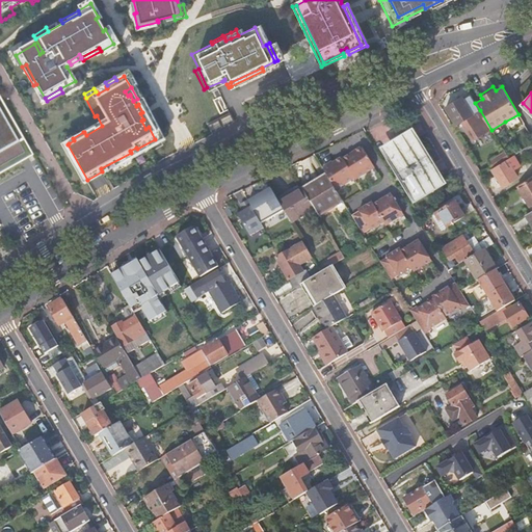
[(0,95),(0,154),(26,139),(0,95)]
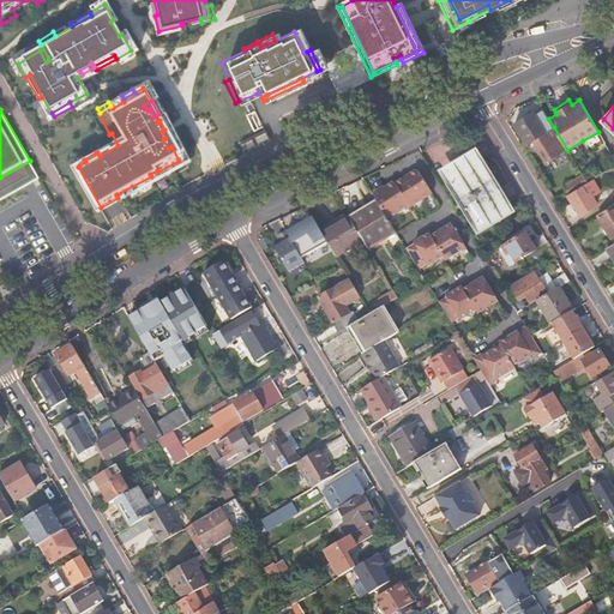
[(548,119),(543,110),(536,115),(534,113),(516,125),(528,143),(534,139),(554,127),(548,119)]
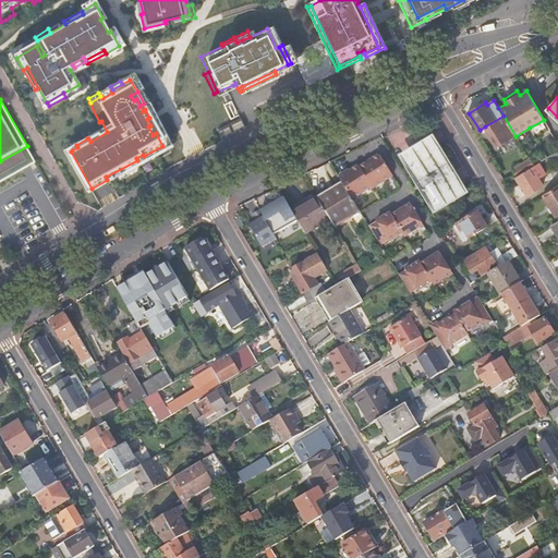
[(504,116),(485,126),(498,147),(516,137),(516,136),(504,116)]
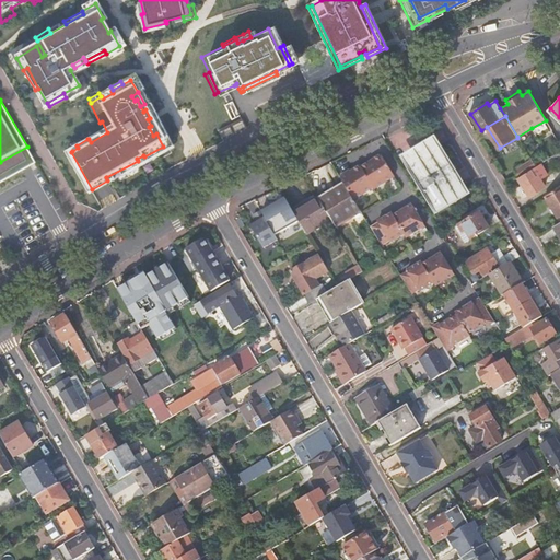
[(231,125),(234,132),(244,128),(240,120),(231,125)]
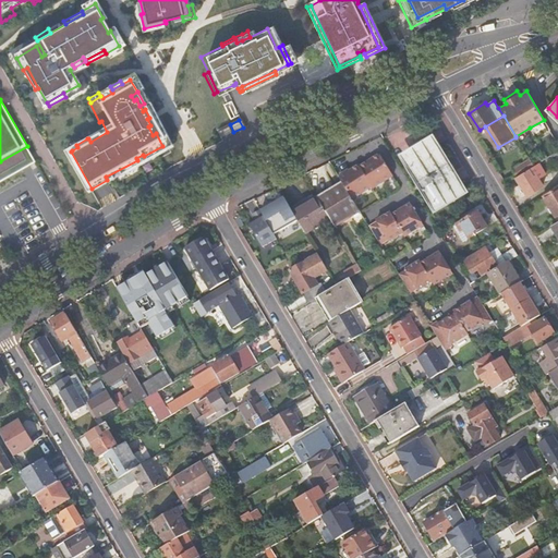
[(218,130),(221,137),(232,132),(229,124),(218,130)]
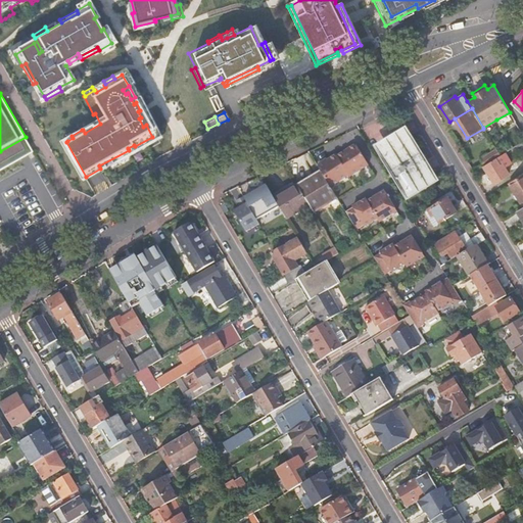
[(148,124),(146,125),(152,137),(135,146),(136,149),(156,138),(148,124)]
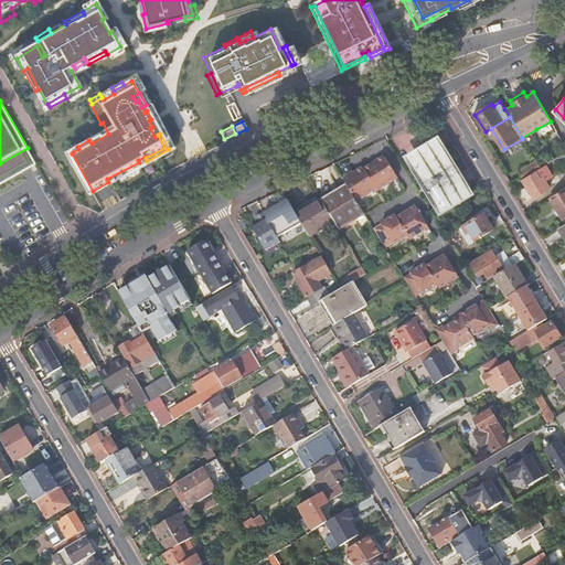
[(71,148),(73,152),(78,149),(77,147),(88,140),(87,139),(71,148)]
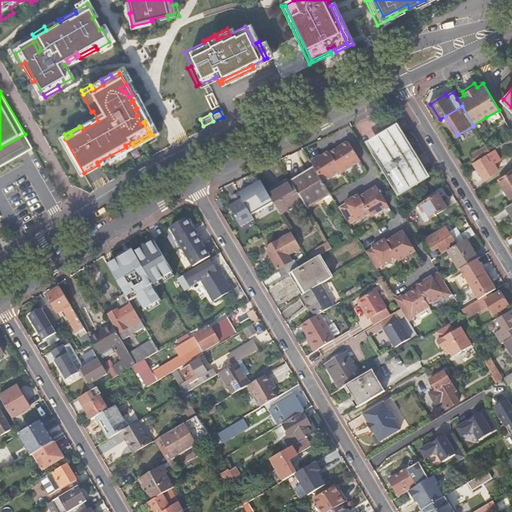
[(0,148),(0,166),(32,148),(25,134),(0,148)]
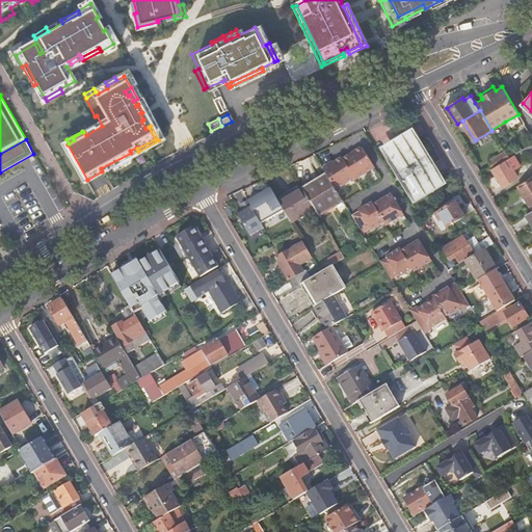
[(418,139),(388,157),(413,200),(444,181),(418,139)]
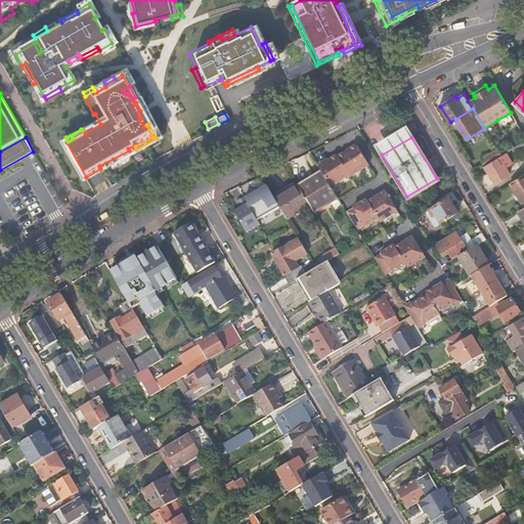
[(337,155),(318,166),(321,170),(322,172),(331,185),(349,174),(350,176),(369,165),(356,144),(338,156),(337,155)]
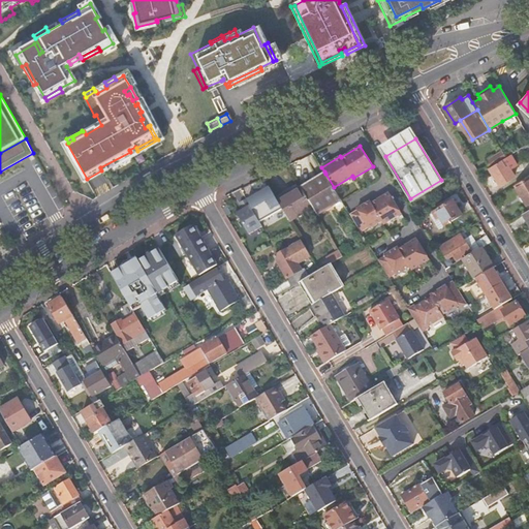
[(505,157),(501,151),(497,153),(501,160),(505,157)]
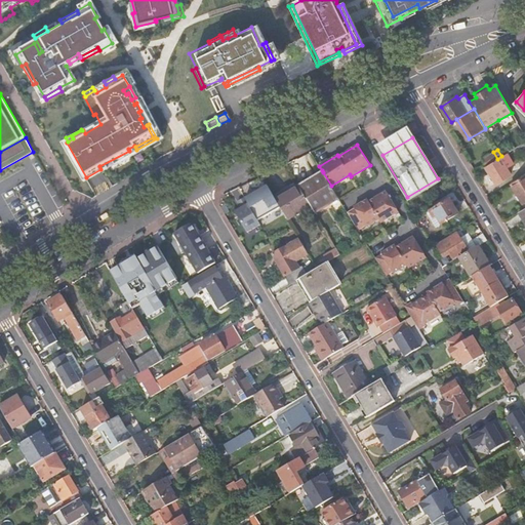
[(486,165),(497,159),(493,152),(482,159),(486,165)]
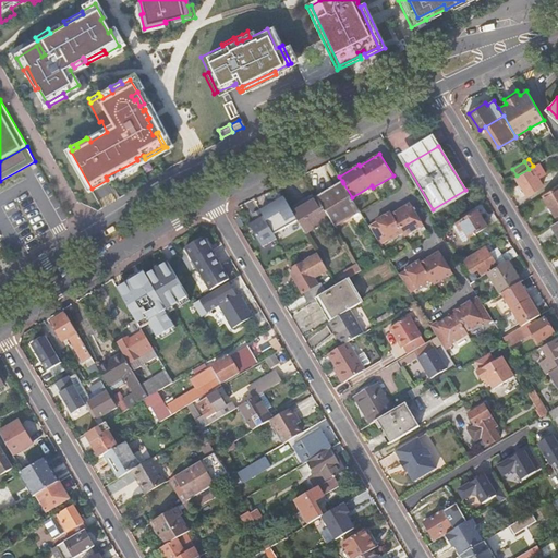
[(538,162),(533,166),(529,169),(517,176),(516,177),(526,195),(543,185),(538,178),(545,173),(538,162)]
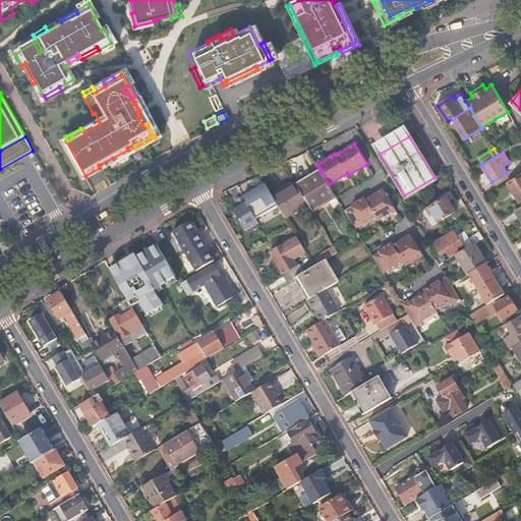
[(308,204),(311,210),(336,195),(329,184),(321,171),(297,185),(308,204)]
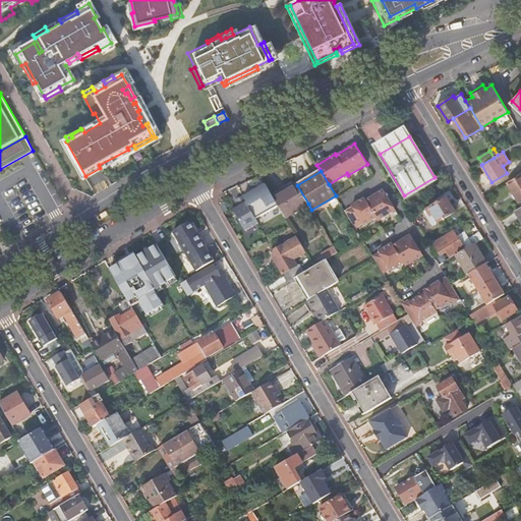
[(520,173),(507,182),(520,205),(520,204),(520,173)]
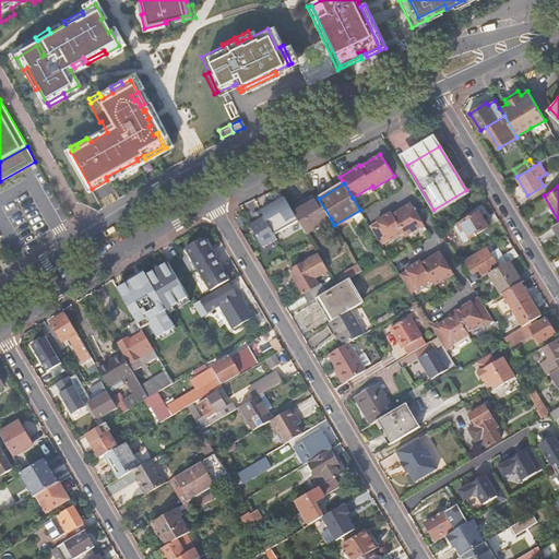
[(293,211),(306,234),(331,218),(319,199),(318,197),(293,211)]
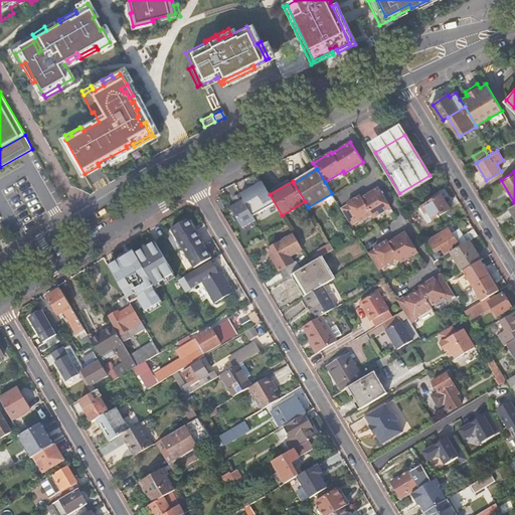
[(390,206),(378,186),(363,195),(376,215),(390,206)]
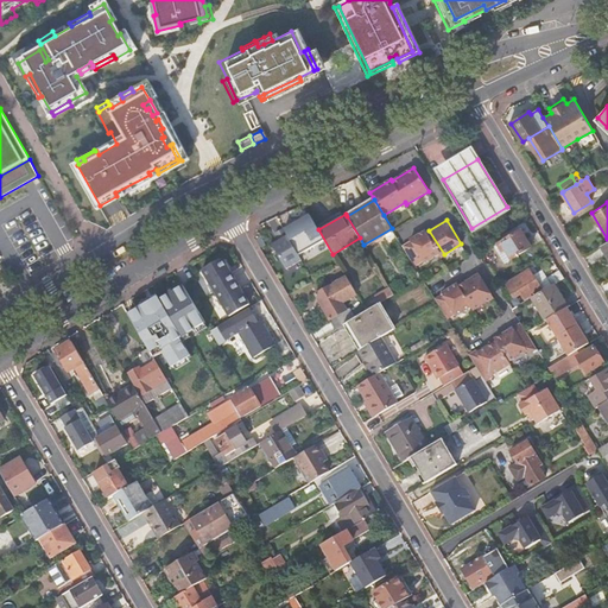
[(363,245),(366,248),(393,232),(392,228),(363,245)]
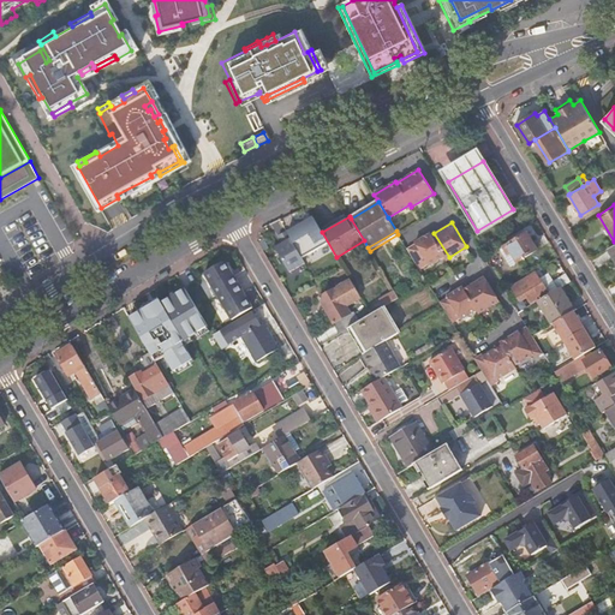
[(406,249),(419,269),(428,263),(429,266),(443,256),(429,233),(415,242),(415,243),(406,249)]
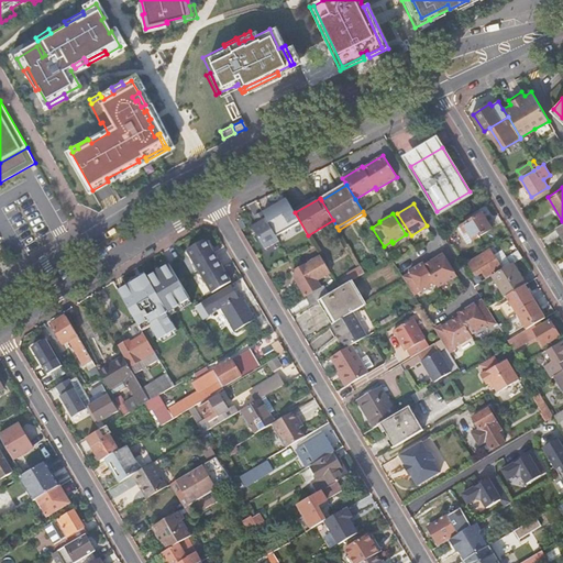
[(483,213),(462,227),(465,233),(468,231),(474,240),(492,229),(483,213)]
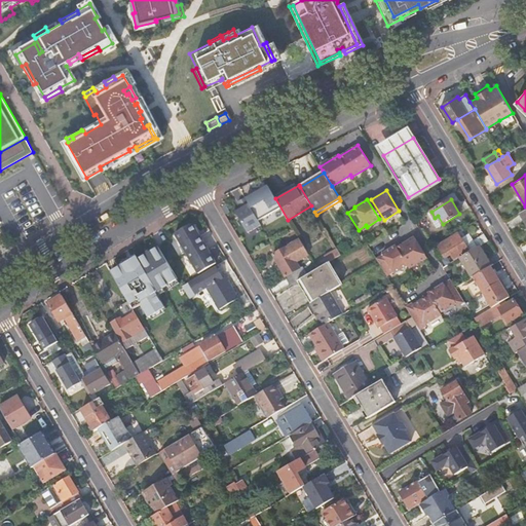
[(192,223),(175,234),(198,273),(216,263),(192,223)]
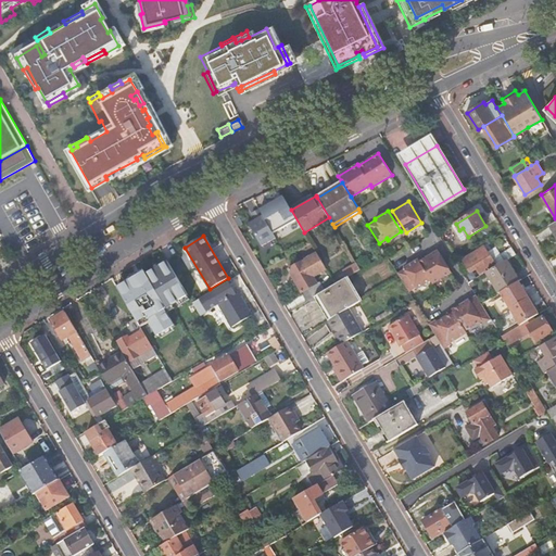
[(477,268),(481,275),(487,272),(496,266),(488,252),(484,247),(463,260),(470,273),(477,268)]
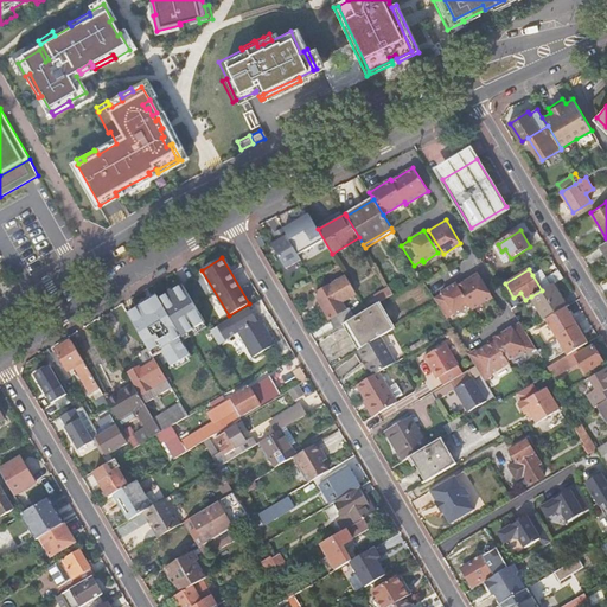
[(563,278),(558,269),(545,278),(550,286),(551,285),(563,278)]
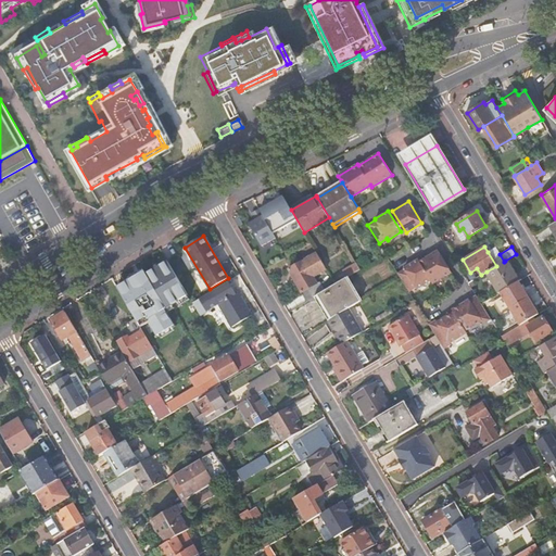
[(504,262),(500,254),(496,248),(488,252),(496,266),(504,262)]
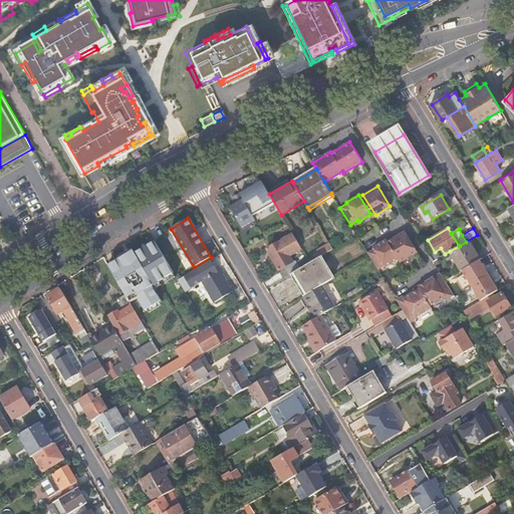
[(405,231),(390,240),(403,260),(417,251),(405,231)]
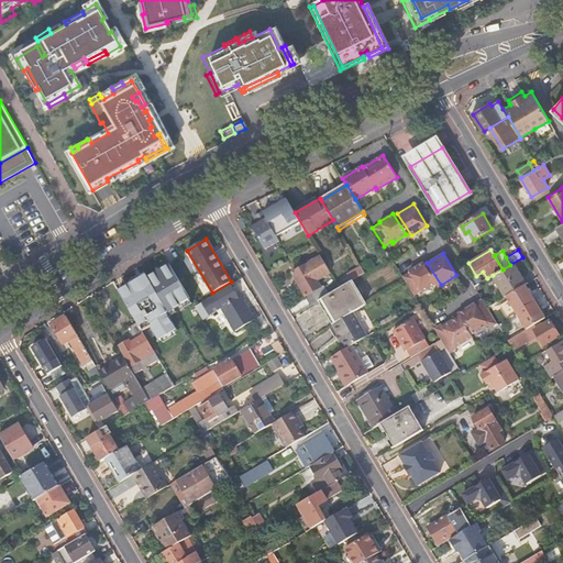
[(329,273),(320,256),(291,272),(309,305),(321,298),(327,295),(322,286),(320,287),(316,280),(329,273)]
